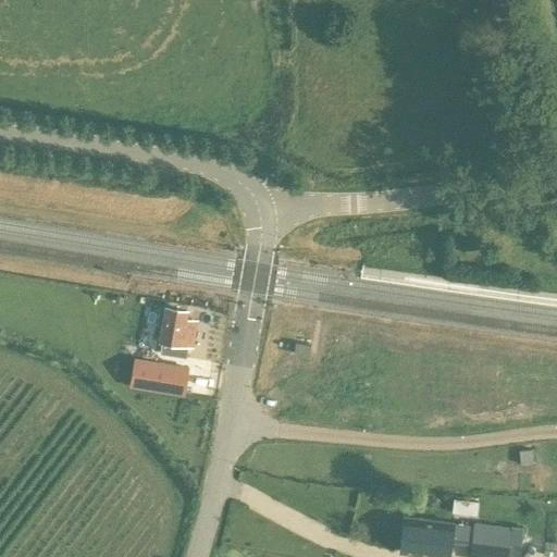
[(165,307),(159,338),(170,341),(168,348),(189,351),(190,344),(192,345),(196,321),(185,319),(187,310),(165,307)]
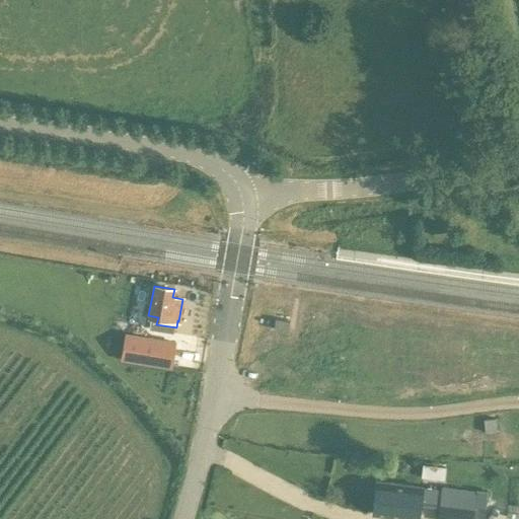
[(273,328),(284,330),(288,331),(290,320),(275,318),(273,328)]
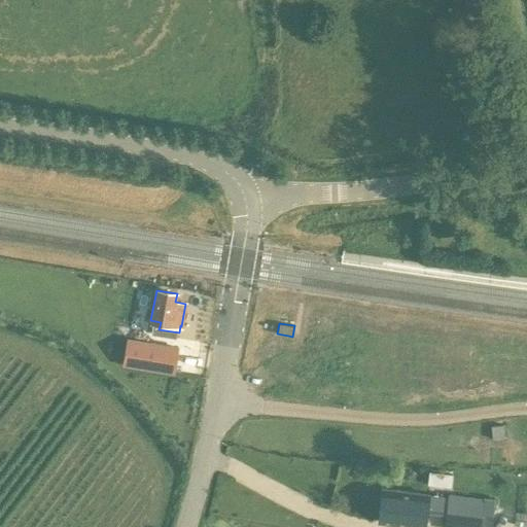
[(178,350),(127,340),(121,365),(173,376),(178,350)]
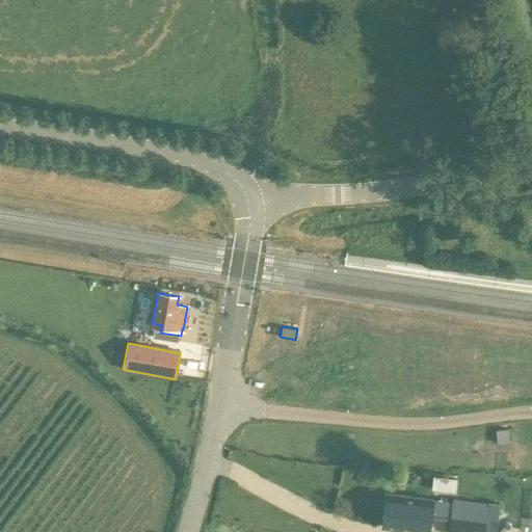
[(495,430),(497,444),(510,442),(508,428),(495,430)]
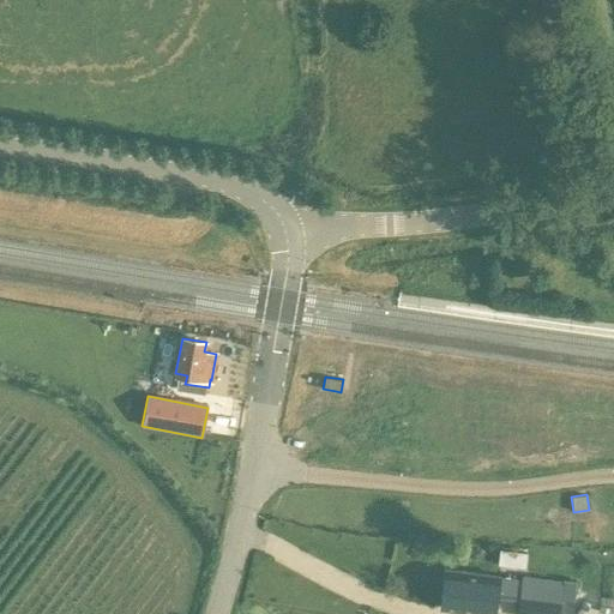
[(611,597),(613,573),(613,566),(603,566),(600,596),(611,597)]
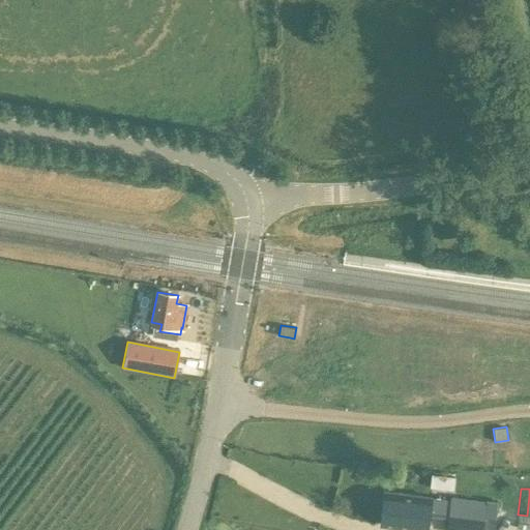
[(432,497),(384,491),(380,524),(428,529),(429,516),(446,518),(444,529),(482,529),(484,517),(495,518),(497,501),(487,500),(449,495),(449,499),(432,497)]
